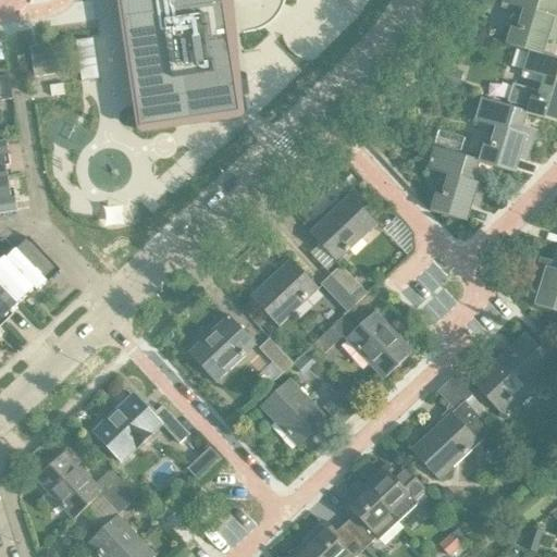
[(223,0),(120,0),(139,131),(240,115),(223,0)]
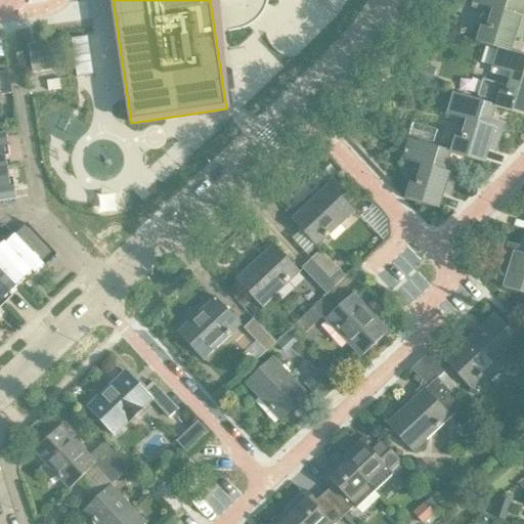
[(520,0),(473,0),(471,8),(490,13),(486,28),(480,27),(475,42),(497,49),(512,51),(520,25),(514,23),(520,0)]
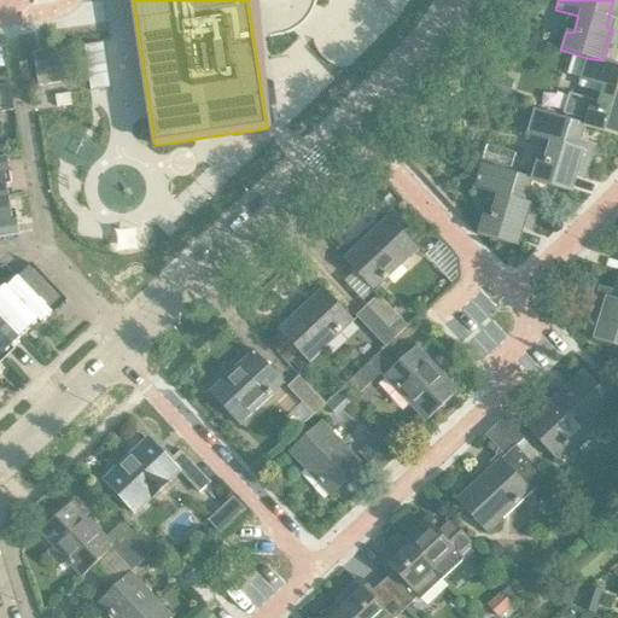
[(63,48),(34,53),(39,86),(68,81),(63,48)]
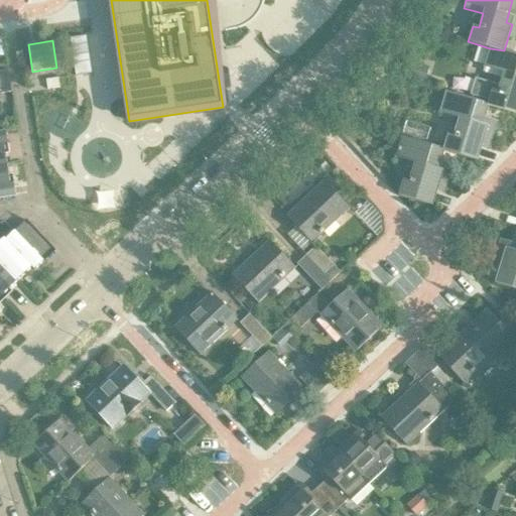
[(469,96),(488,101),(487,104),(489,106),(515,114),(515,54),(504,50),(490,48),(484,70),(502,75),(498,89),(493,87),(493,86),(473,80),(469,96)]
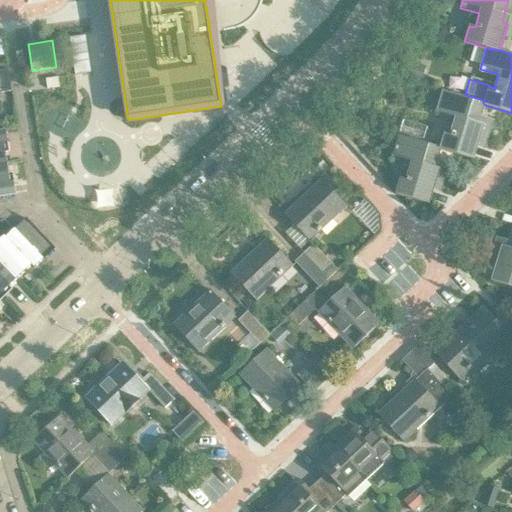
[(411,63),(407,77),(421,81),(425,67),(411,63)]
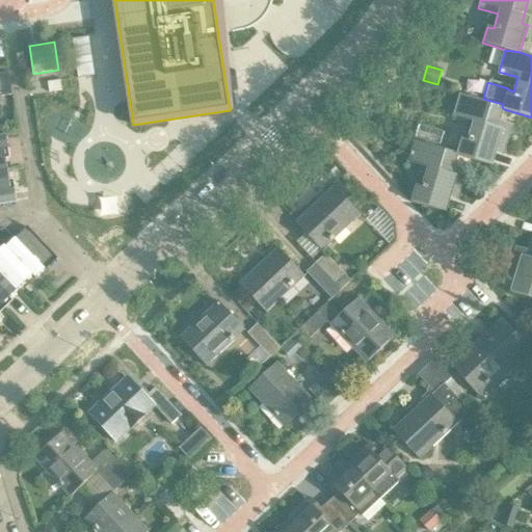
[(8,73),(0,73),(0,88),(1,95),(1,97),(12,95),(8,73)]
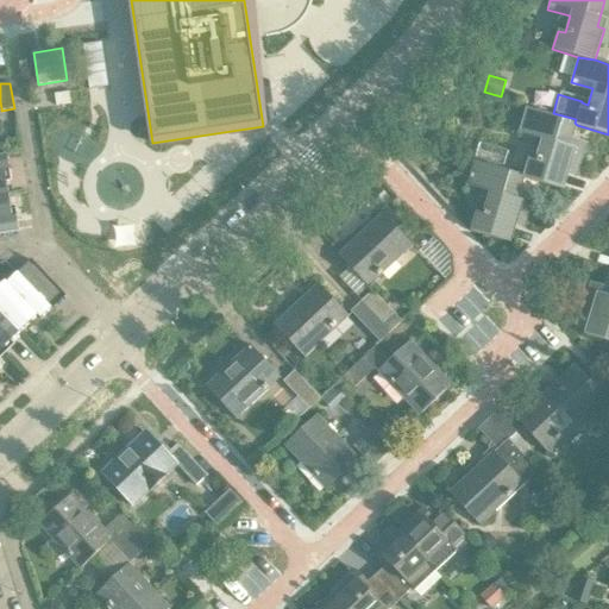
[(567,155),(577,125),(575,123),(526,108),(518,132),(541,139),(534,161),(528,159),(522,176),(523,179),(564,190),(573,157),(567,155)]
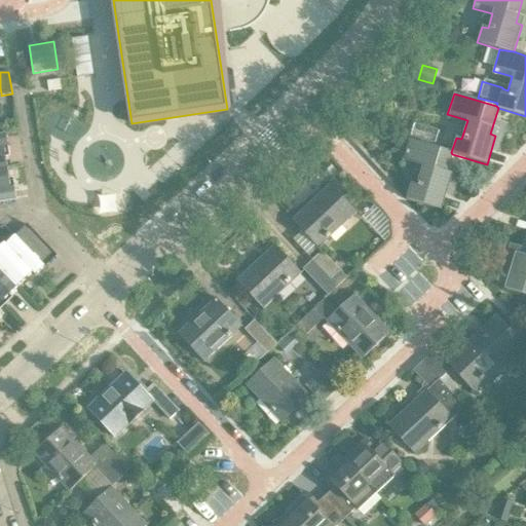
[(416,123),(415,133),(427,135),(426,141),(438,142),(440,126),(416,123)]
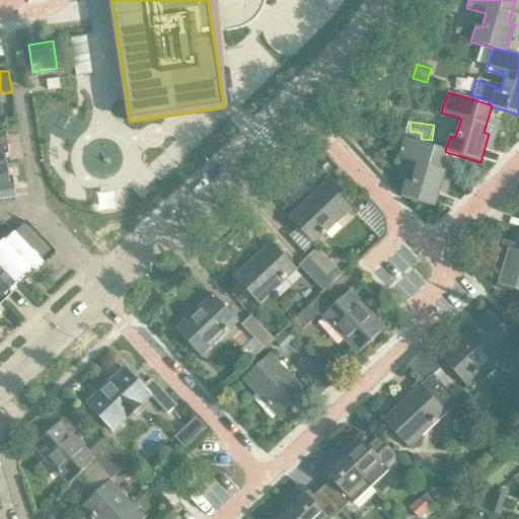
[(439,177),(446,152),(445,150),(403,137),(397,157),(416,163),(411,181),(404,180),(399,197),(436,207),(444,178),(439,177)]
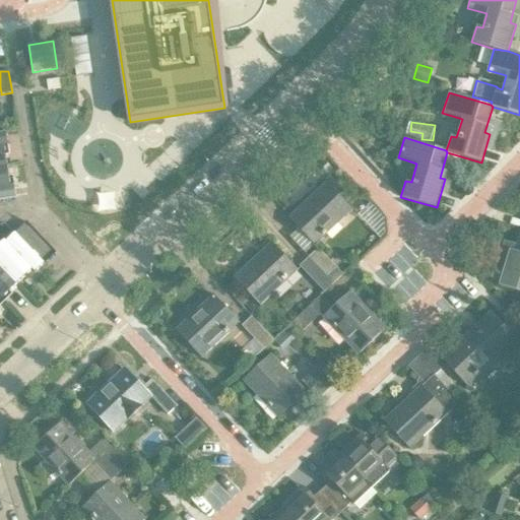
[(9,186),(6,166),(0,167),(0,200),(16,198),(14,186),(9,186)]
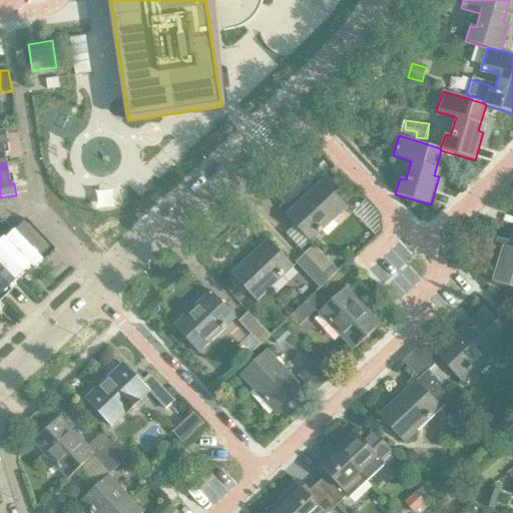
[(348,207),(322,179),(285,214),(311,242),(348,207)]
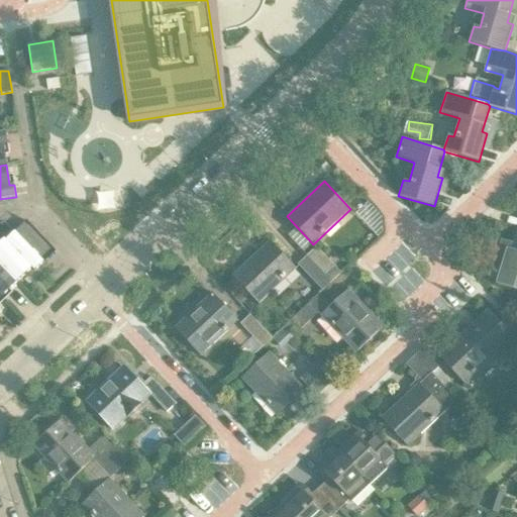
[(0,243),(0,265),(16,283),(31,269),(34,272),(56,251),(26,221),(14,232),(6,240),(5,239),(0,243)]
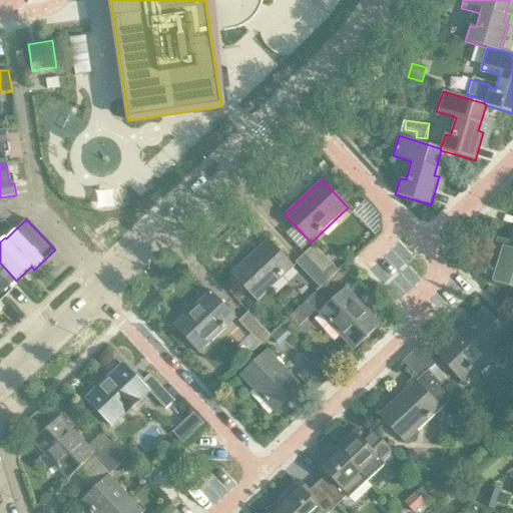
[(512,230),(505,255),(500,253),(492,282),(512,288),(512,230)]
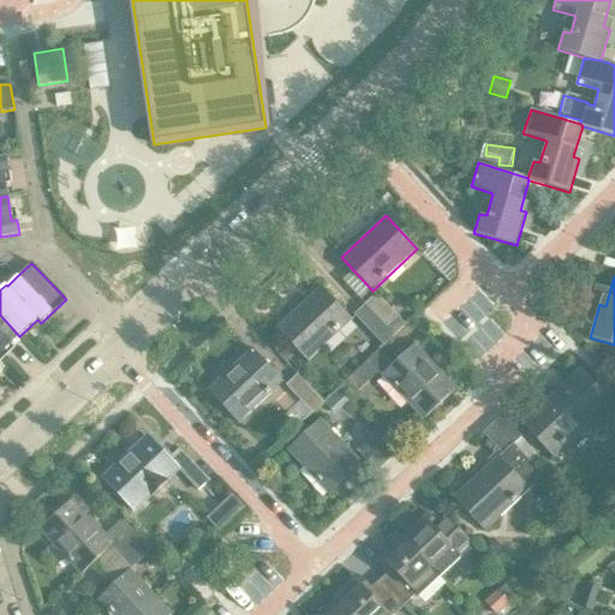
[(353,321),(321,286),(276,328),(308,363),(353,321)]
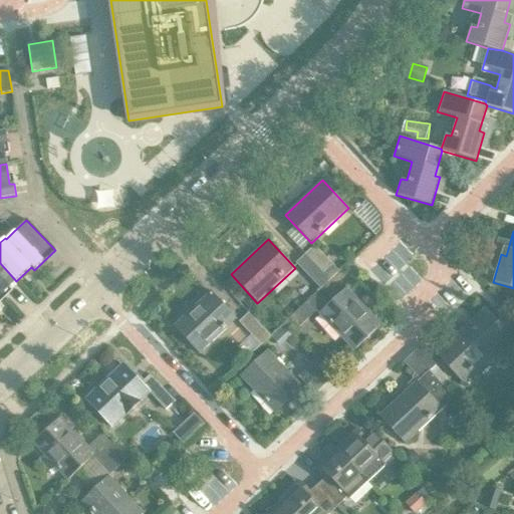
[(315,246),(305,255),(329,280),(339,272),(315,246)]
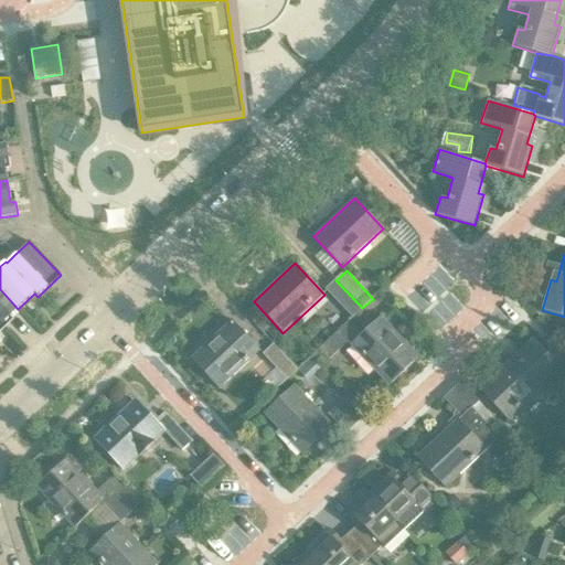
[(327,289),(326,289),(344,309),(352,318),(362,308),(336,280),(333,283),(327,289)]
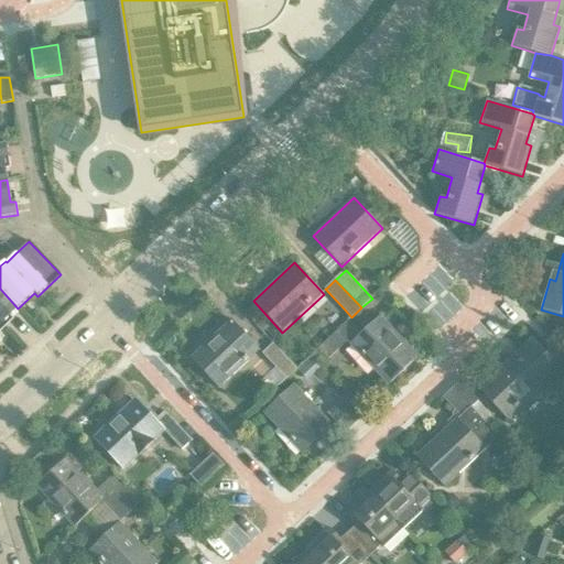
[(18,308),(0,289),(0,322),(4,327),(6,326),(2,323),(18,308)]
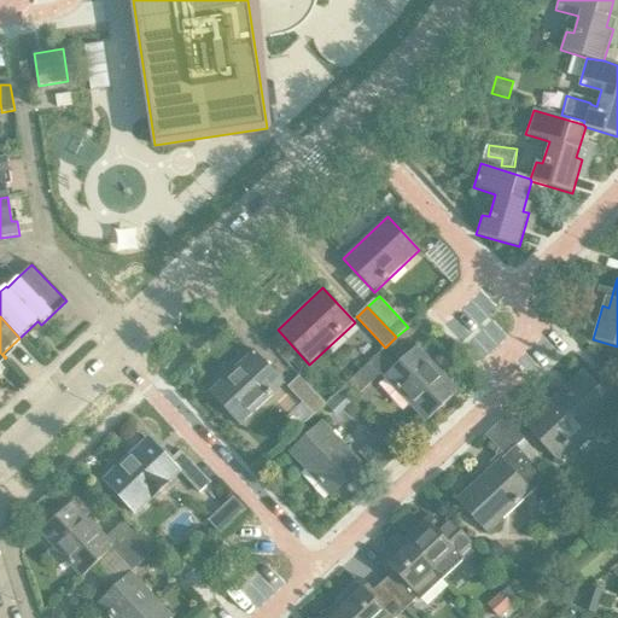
[(394,367),(380,353),(379,354),(371,361),(349,382),(360,394),(380,373),(426,421),(459,391),(417,347),(394,367)]
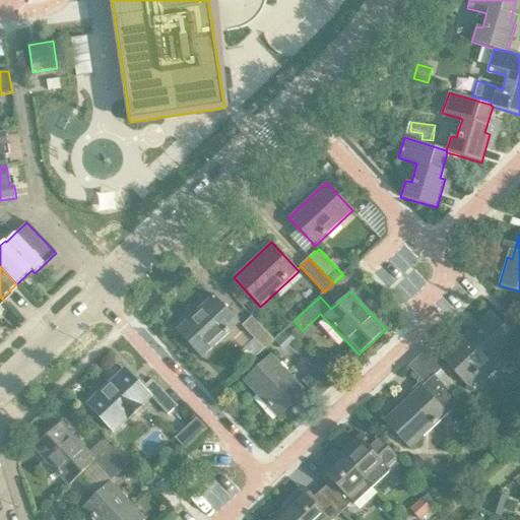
[(212,295),(212,296),(175,330),(201,359),(239,323),(212,295)]
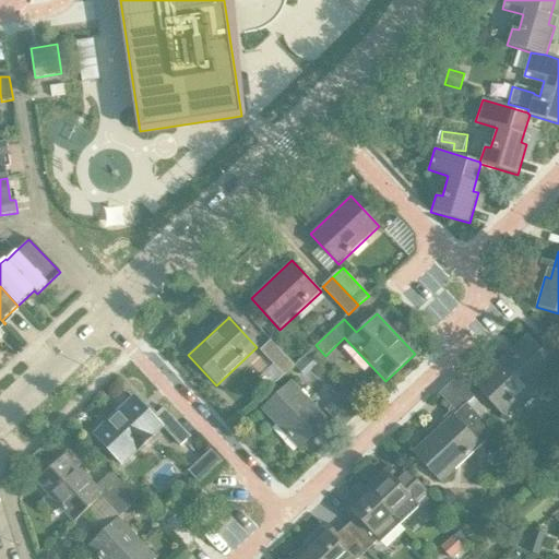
[(558,369),(527,335),(474,385),(502,416),(544,378),(549,385),(558,376),(558,369)]
